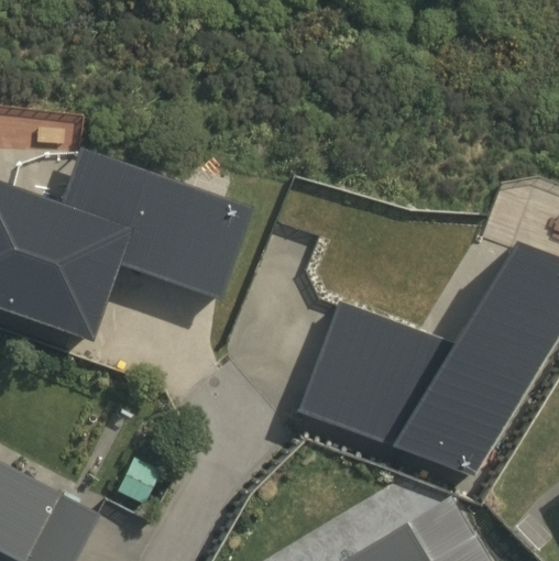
[(63,202),(0,180),(0,306),(95,339),(118,263),(220,300),(255,208),(81,147),(63,202)]
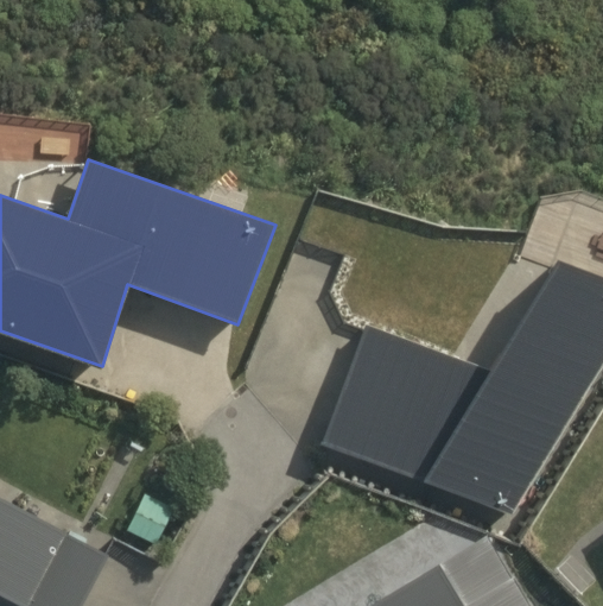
[(322,446),(509,515),(602,364),(602,275),(548,254),(475,365),(365,324),(322,446)]
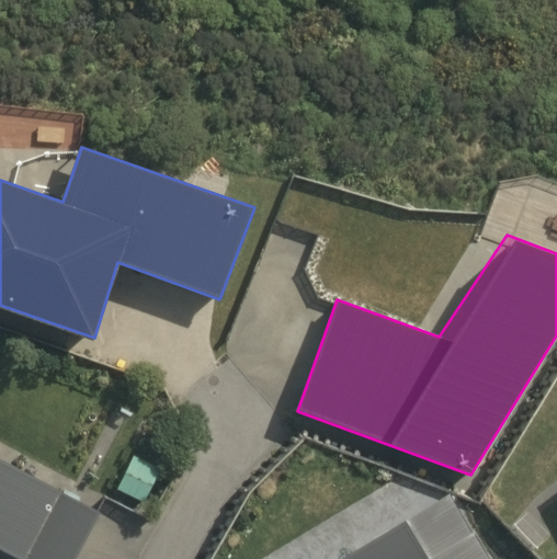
[(77,558),(103,512),(0,458),(0,558),(77,558)]
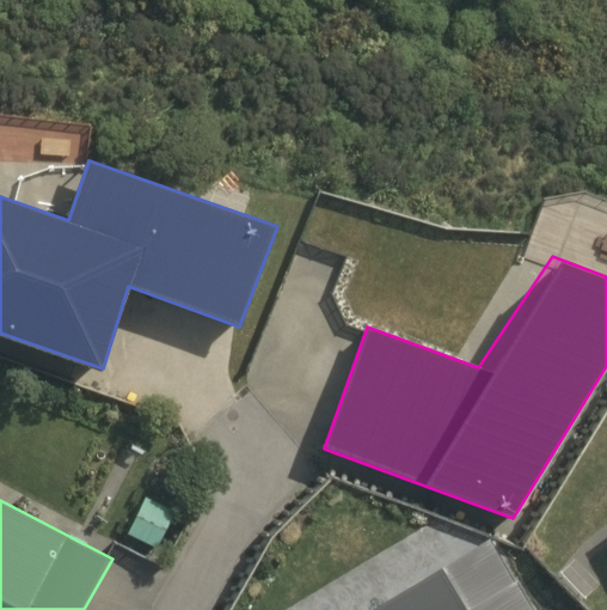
[(606,520),(580,543),(606,578),(606,520)]
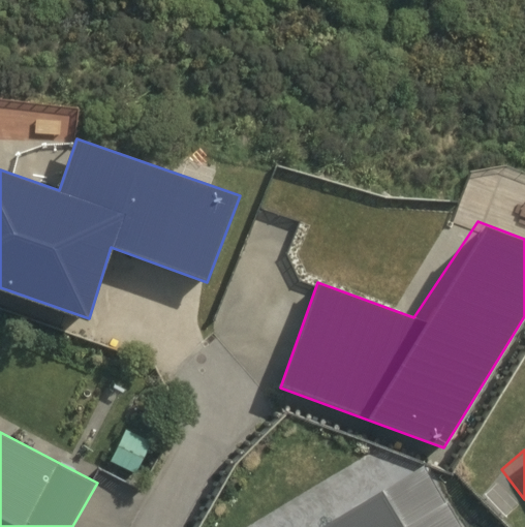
[(460,526),(423,466),(318,526),(460,526)]
